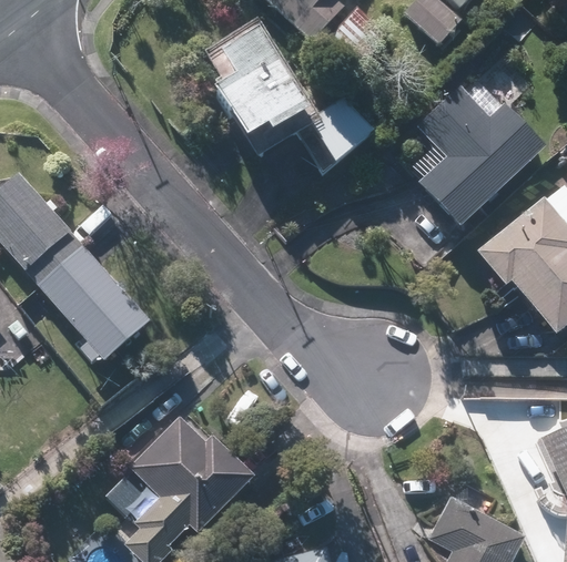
[(263,0),(294,29),(312,44),(346,8),(337,0),(263,0)]
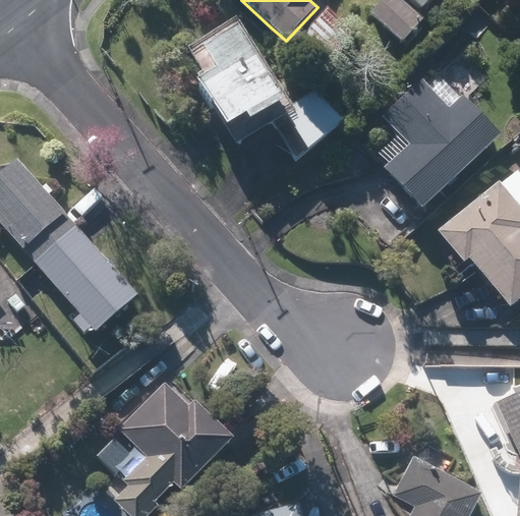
[(422,17),(404,0),(378,0),(368,10),(399,41),(422,17)]
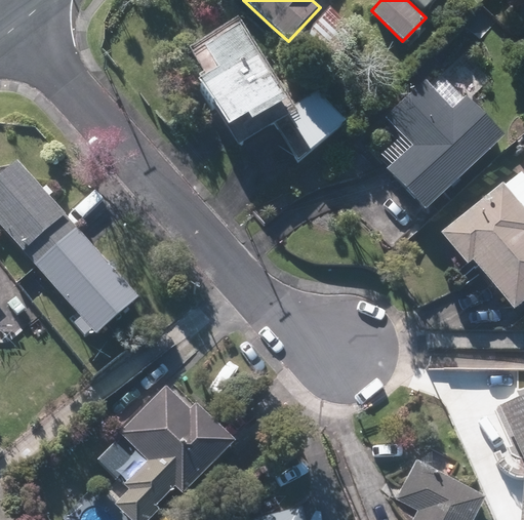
[(358,32),(328,3),(308,26),(337,53),(358,32)]
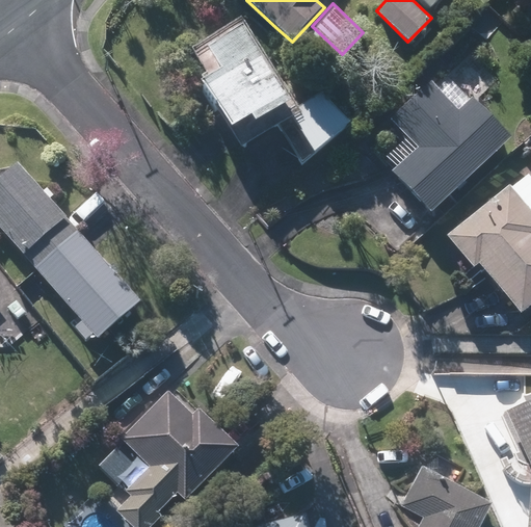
[(236,139),(242,135),(249,148),(301,119),(285,89),(243,17),(191,47),(210,80),(202,85),(214,108),(217,106),(236,139)]
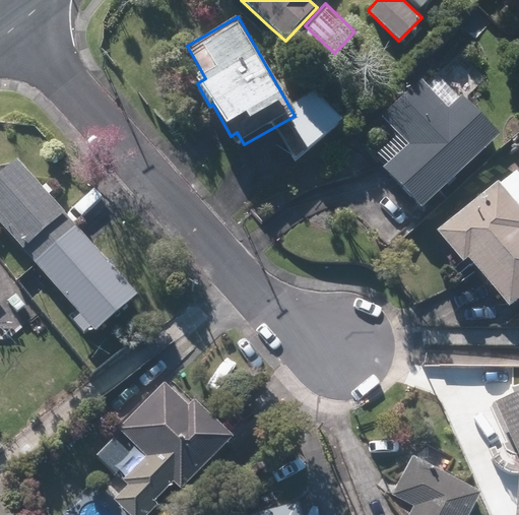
[(501,133),(463,93),(447,109),(416,75),(379,111),(409,143),(384,168),(420,207),(501,133)]
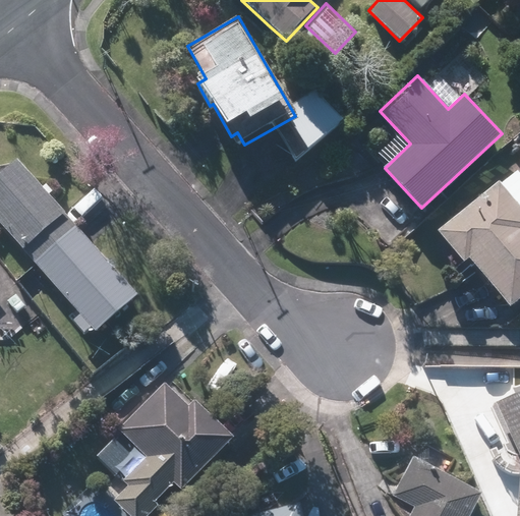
[(279,138),(297,158),(307,149),(310,152),(344,120),(315,90),(298,105),(306,113),(279,138)]
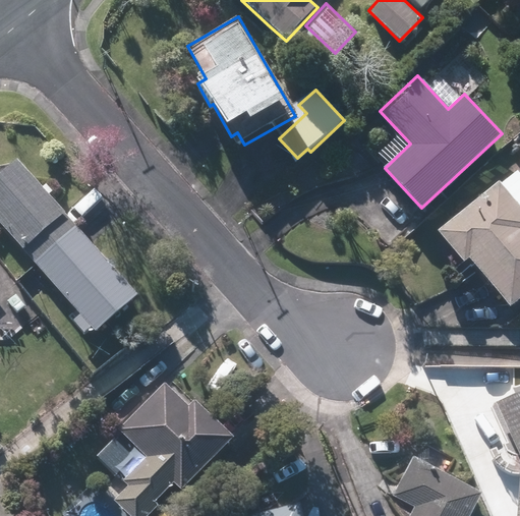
[(0,220),(25,249),(68,213),(19,156),(0,172),(0,220)]
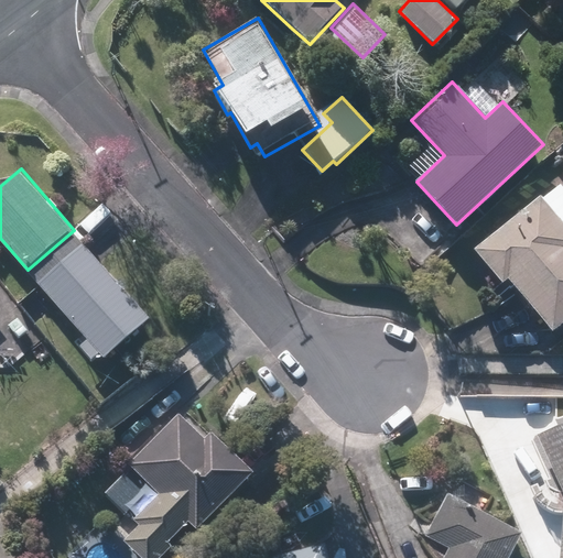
[(562,325),(562,185),(556,177),(511,218),(510,217),(474,249),(505,284),(508,281),(554,334),(562,325)]
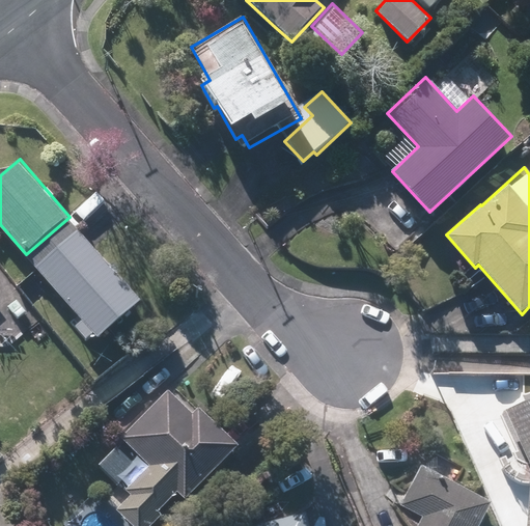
[(70,217),(26,254),(96,336),(140,299),(70,217)]
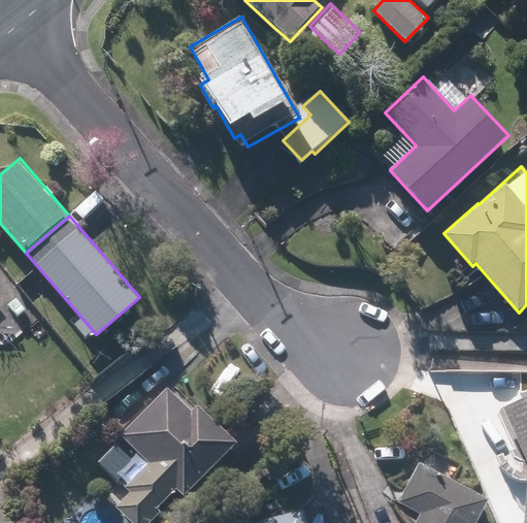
[(167,387),(121,432),(149,460),(125,484),(130,489),(114,504),(132,522),(151,522),(164,510),(162,508),(179,490),(185,496),(238,444),(200,404),(192,413),(167,387)]
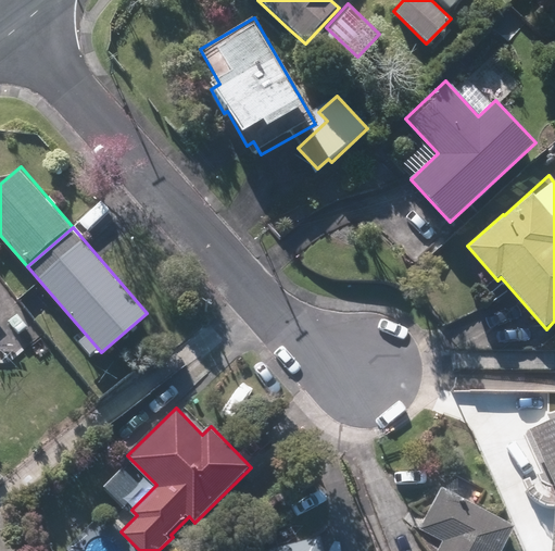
[(554,550),(554,417),(529,429),(554,484),(554,518),(553,550),(554,550)]
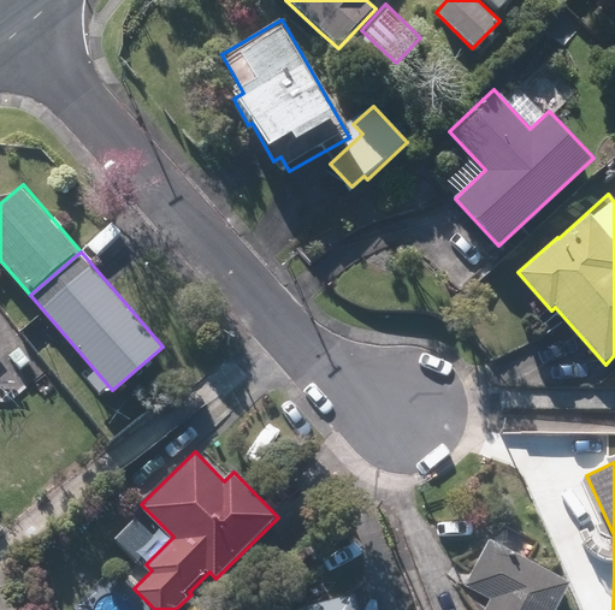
[(495,596),(486,609),(555,609),(571,580),(491,538),(468,581),(495,596)]
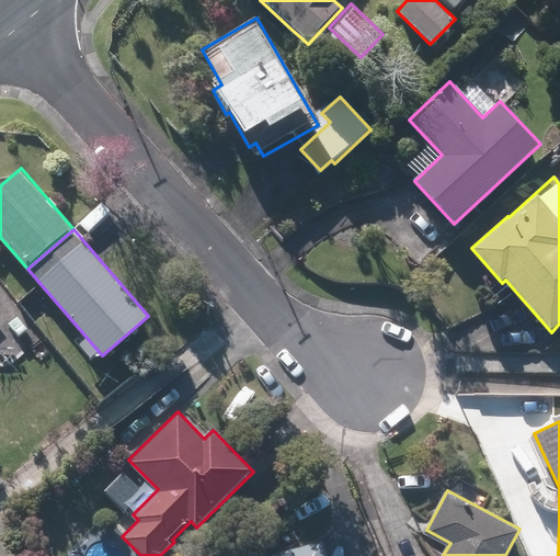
[(329,555),(324,537),(266,553),(267,555),(329,555)]
